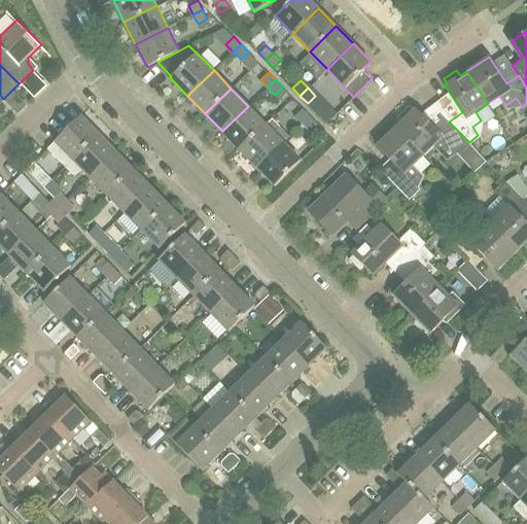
[(415,108),(414,109),(410,105),(397,116),(401,120),(396,127),(423,154),(433,144),(448,159),(469,142),(449,121),(436,130),(415,108)]
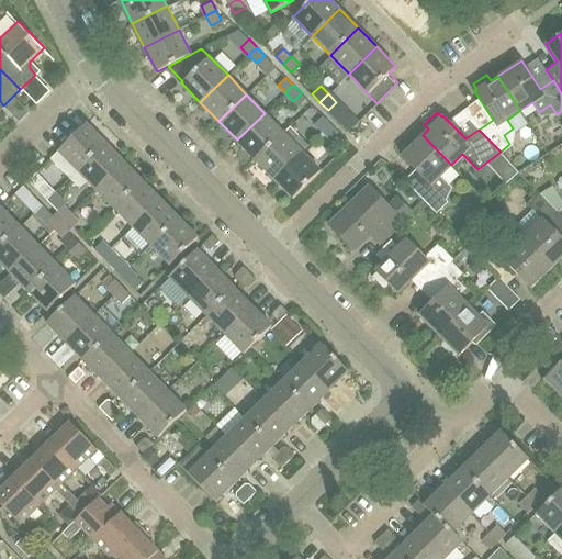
[(256,158),(283,132),(265,113),(237,140),(256,158)]
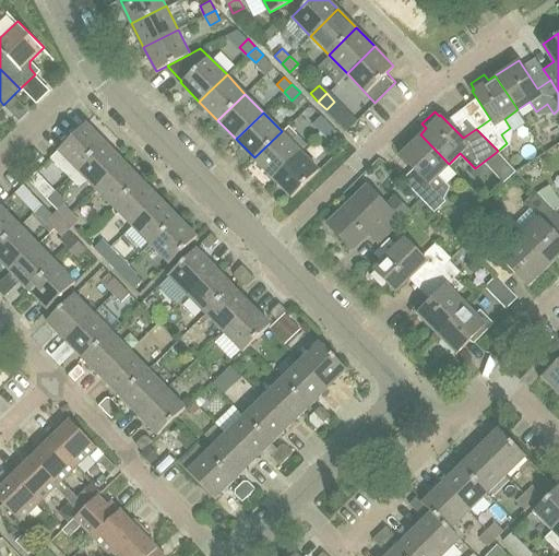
[(321,114),(312,121),(320,130),(329,121),(321,114)]
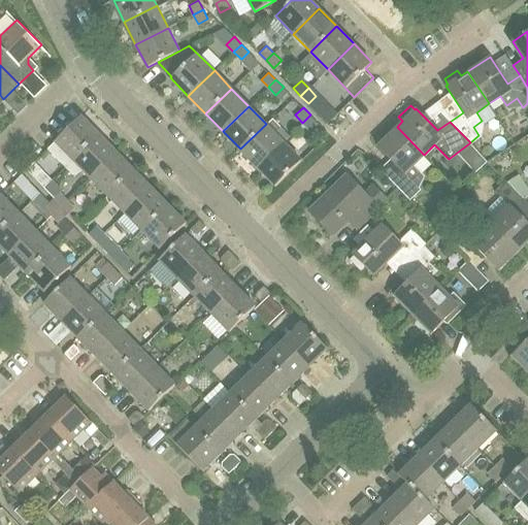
[(310,115),(302,123),(310,130),(318,123),(310,115)]
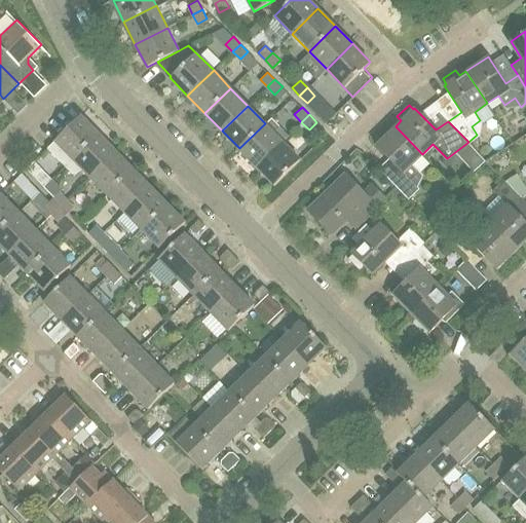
[(65,166),(99,133),(80,115),(46,148),(65,166)]
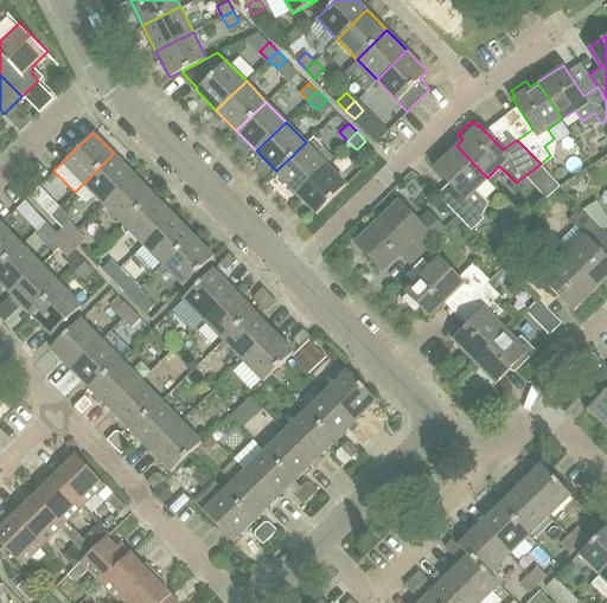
[(326,162),(315,152),(324,145),(314,135),(306,142),(276,171),(295,192),(326,162)]
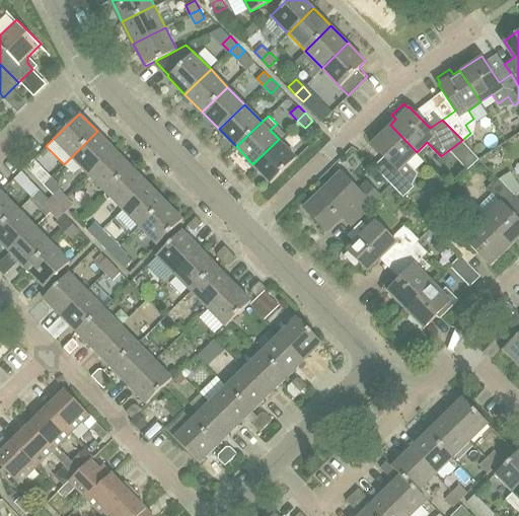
[(406,161),(417,152),(390,125),(371,143),(393,165),(383,174),(402,195),(414,185),(405,177),(415,169),(406,161)]
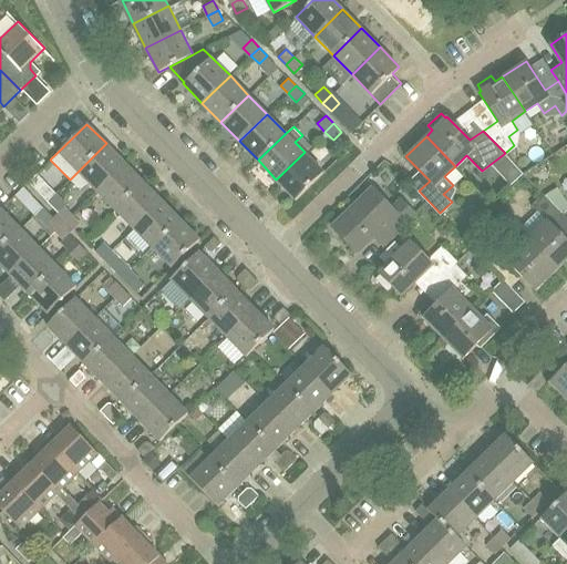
[(96,190),(124,163),(106,143),(70,180),(79,188),(88,181),(96,190)]
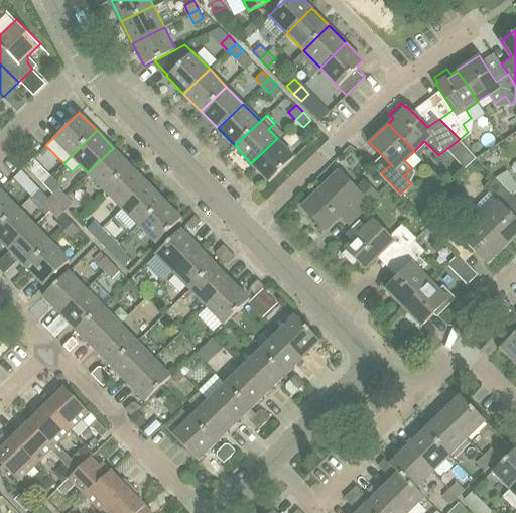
[(277,138),(251,163),(269,180),(294,156),(277,138)]
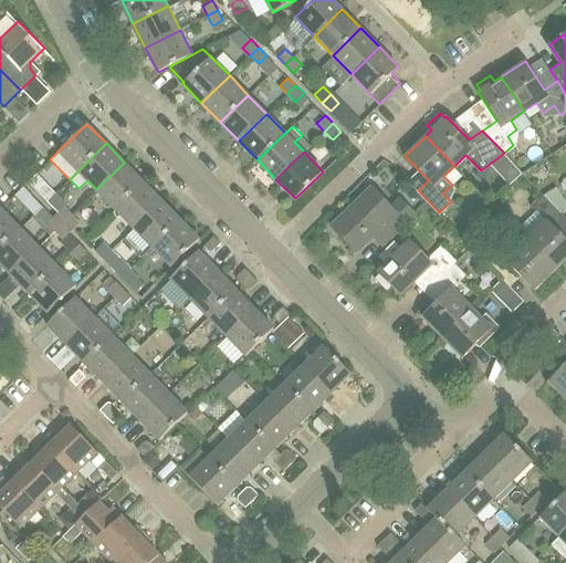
[(115,208),(143,181),(124,163),(96,189),(115,208)]
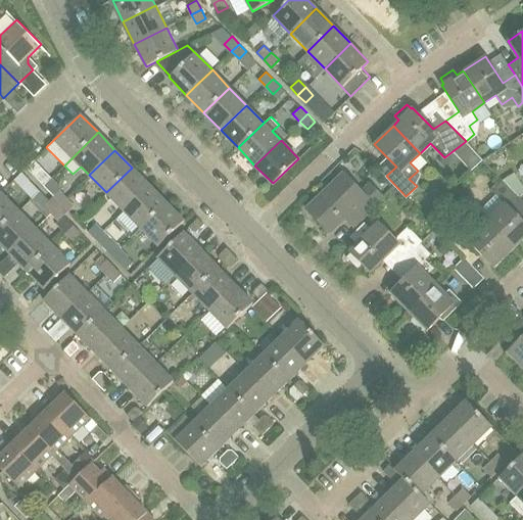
[(34,159),(27,167),(44,185),(51,178),(34,159)]
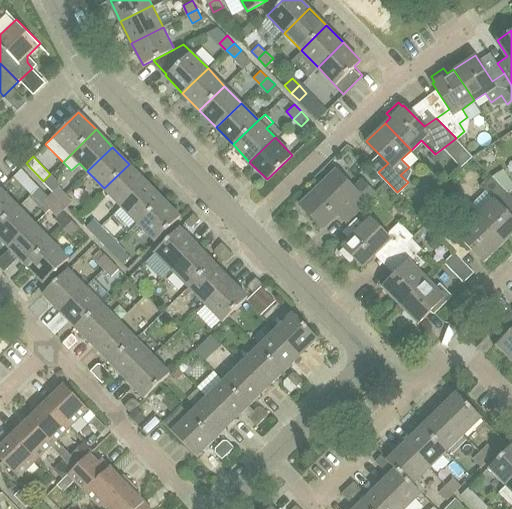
[(121,205),(146,181),(129,164),(104,188),(121,205)]
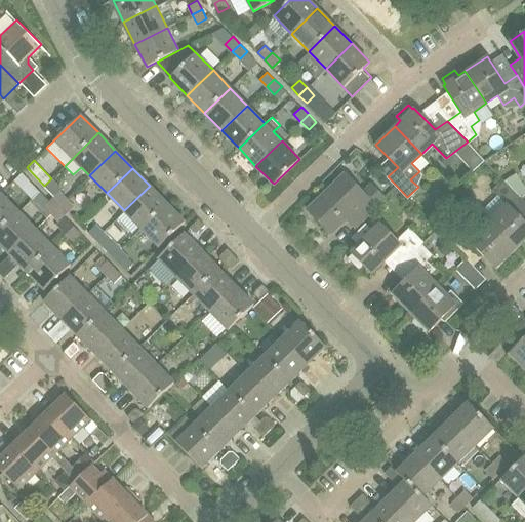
[(30,179),(22,171),(14,179),(22,187),(30,179)]
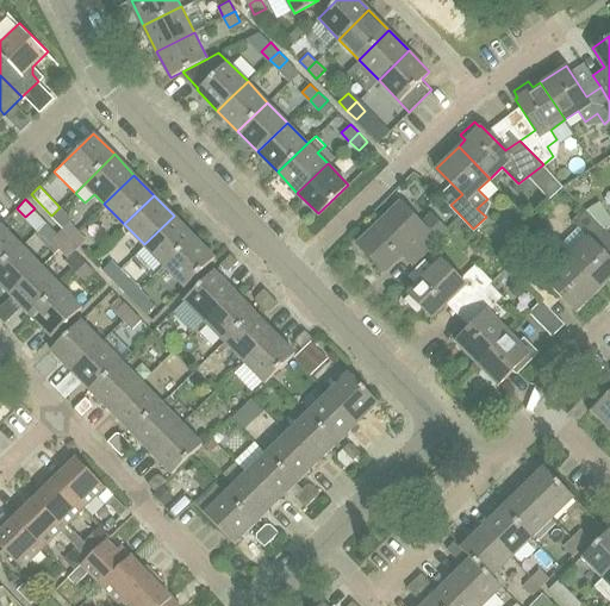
[(405,248),(417,260),(447,230),(429,212),(419,222),(400,202),(360,243),(385,268),(405,248)]
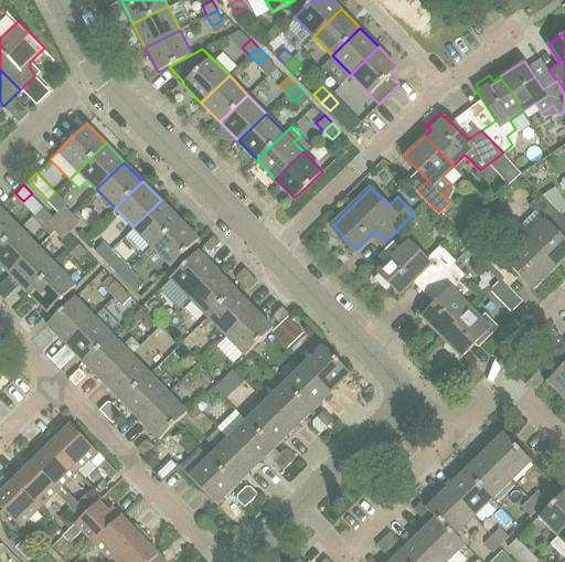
[(525,239),(554,268),(564,257),(564,239),(551,224),(563,213),(541,192),(530,203),(545,219),(525,239)]
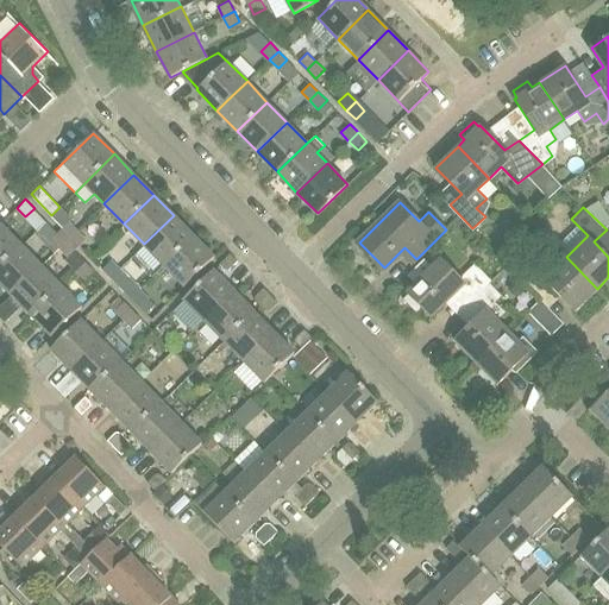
[(164,265),(194,235),(174,215),(144,244),(164,265)]
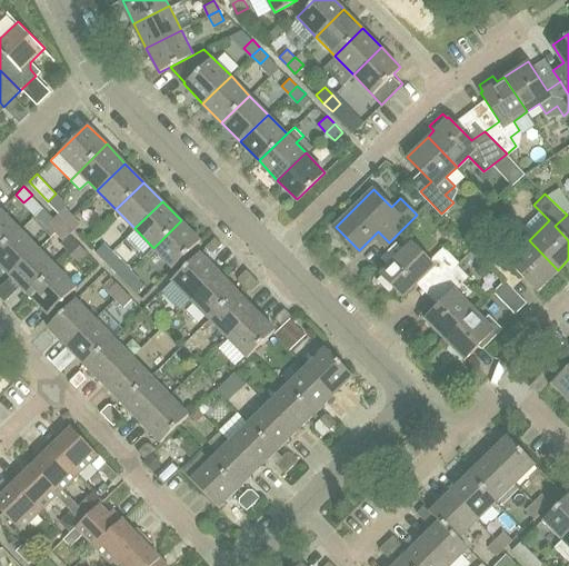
[(63,222),(73,214),(67,207),(58,216),(63,222)]
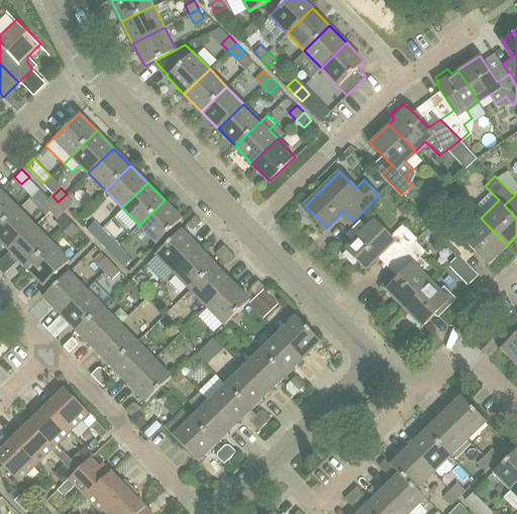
[(0,224),(18,207),(1,190),(0,190),(0,224)]
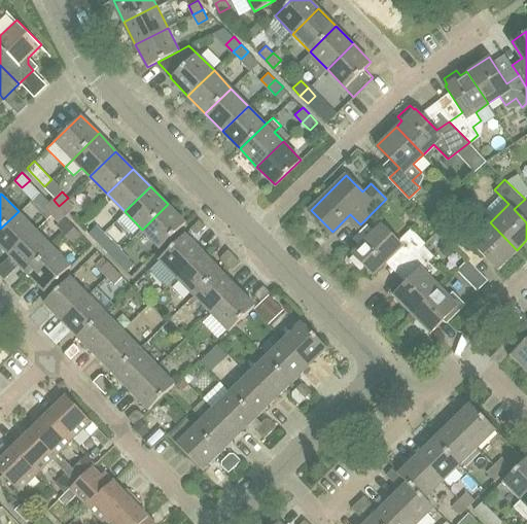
[(59,206),(66,213),(75,205),(68,198),(59,206)]
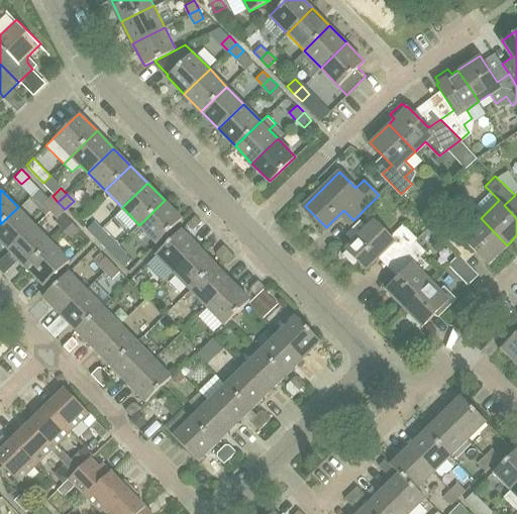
[(52,209),(58,202),(53,196),(45,203),(52,209)]
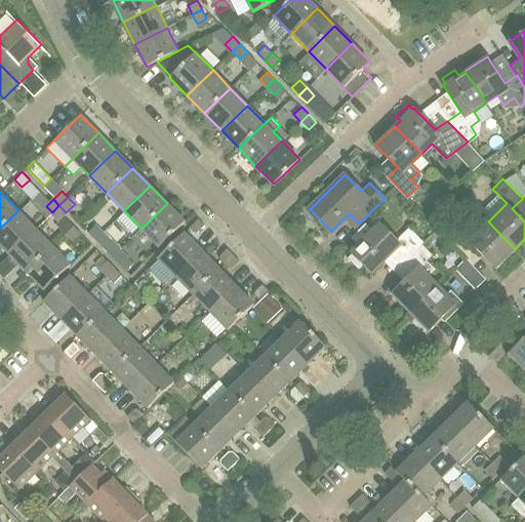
[(167,203),(142,229),(159,246),(185,222),(167,203)]
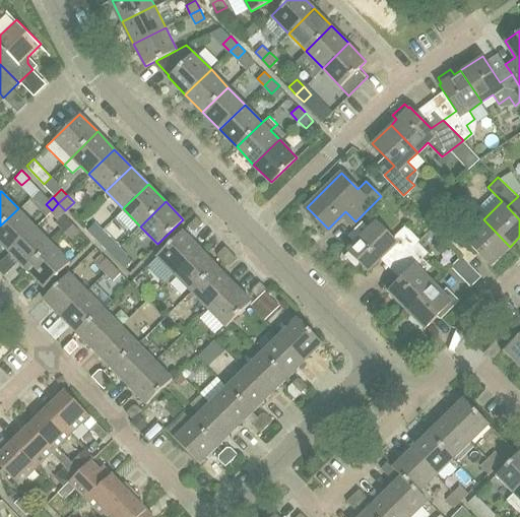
[(58,203),(52,210),(59,217),(65,210),(58,203)]
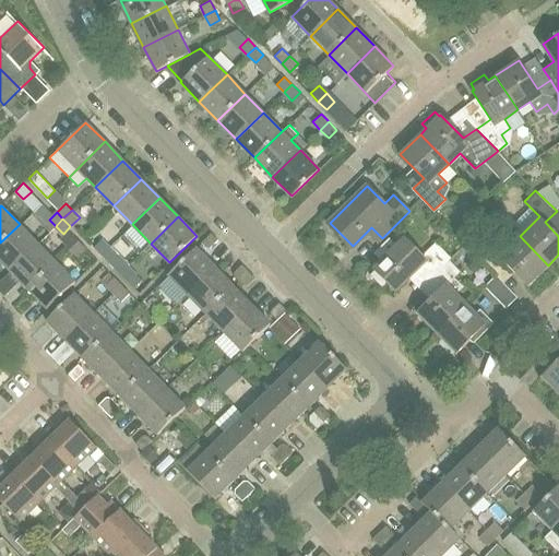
[(0,259),(10,270),(38,244),(20,224),(0,243),(0,259)]
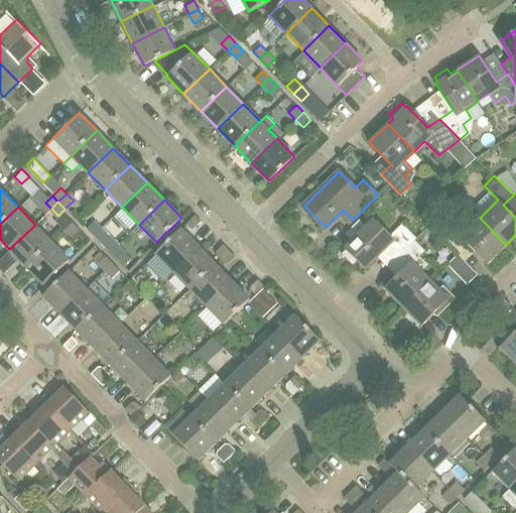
[(185,223),(190,228),(195,228),(202,220),(196,214),(185,223)]
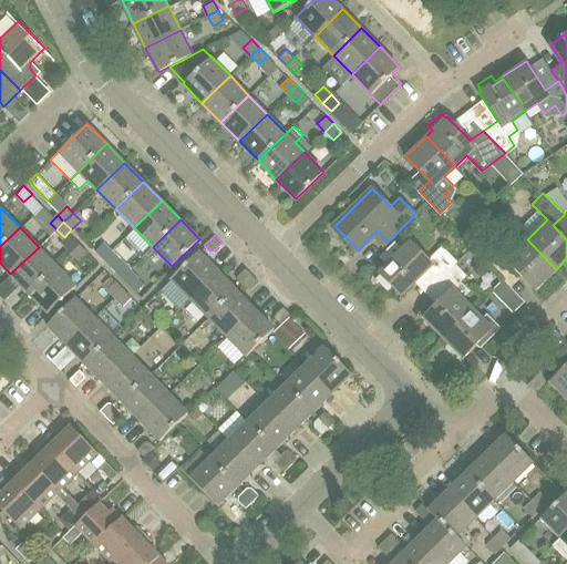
[(536,289),(556,269),(527,239),(506,258),(491,243),(480,254),(501,276),(513,265),(536,289)]
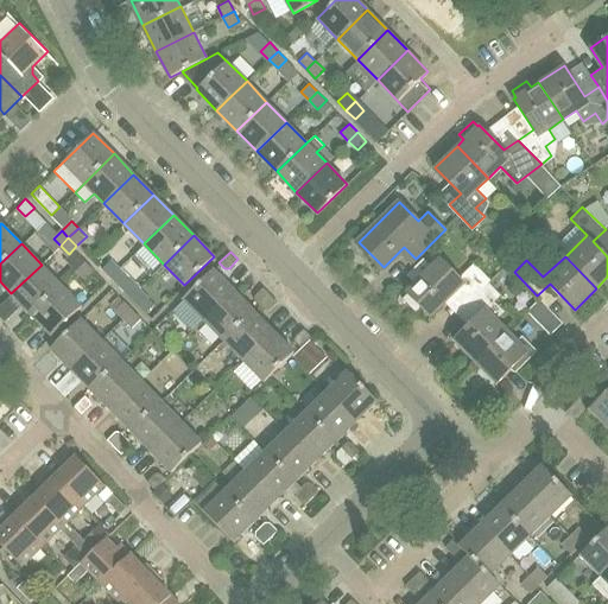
[(112,275),(122,265),(114,258),(105,268),(112,275)]
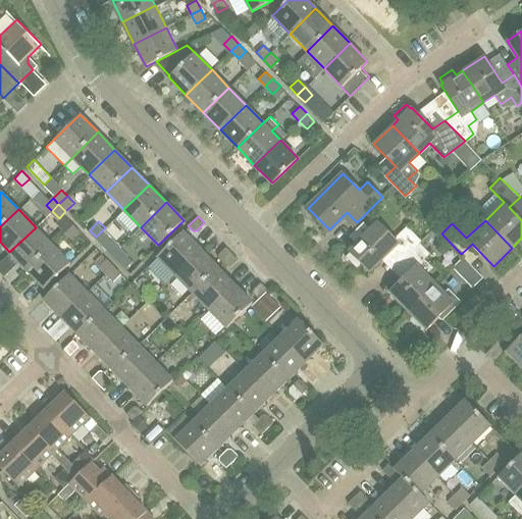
[(401,259),(419,242),(421,240),(407,225),(394,238),(377,221),(370,228),(363,222),(350,235),(357,242),(349,250),(350,251),(347,255),(357,266),(361,262),(369,270),(392,249),(401,259)]
